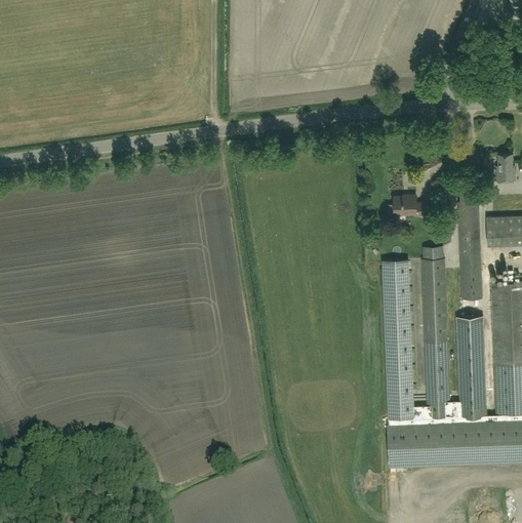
[(494,184),(512,183),(512,167),(510,167),(510,155),(494,156),(495,168),(493,168),(494,184)]
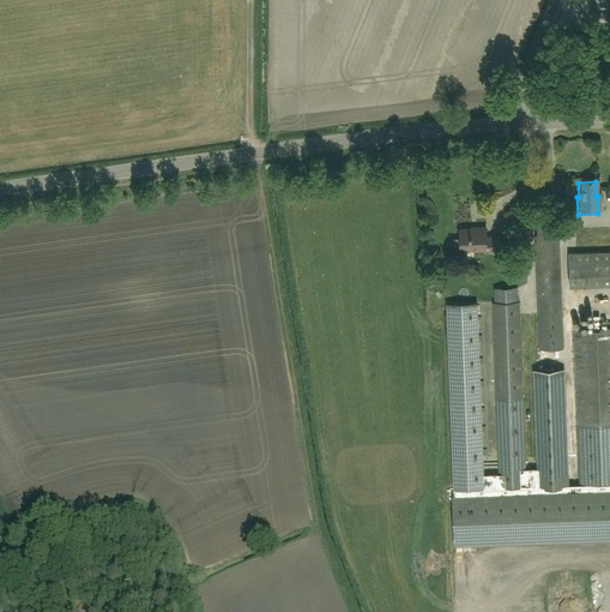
[(483,253),(499,252),(499,239),(484,239),(484,231),(457,232),(457,252),(483,252),(483,253)]
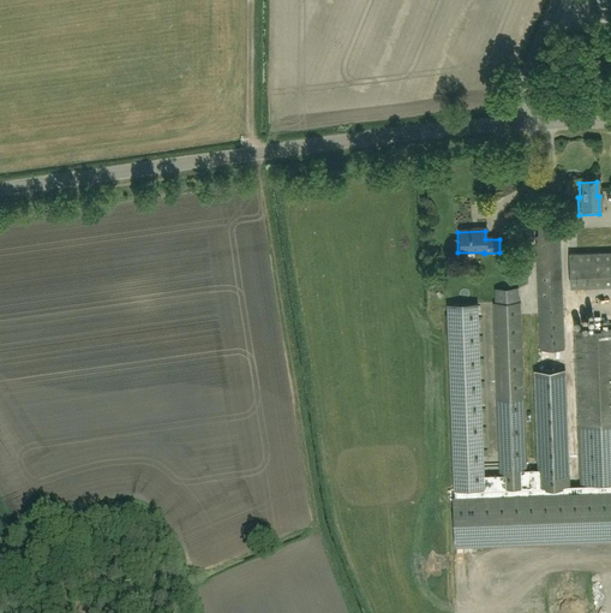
[(569,290),(610,287),(610,254),(568,255),(569,290)]
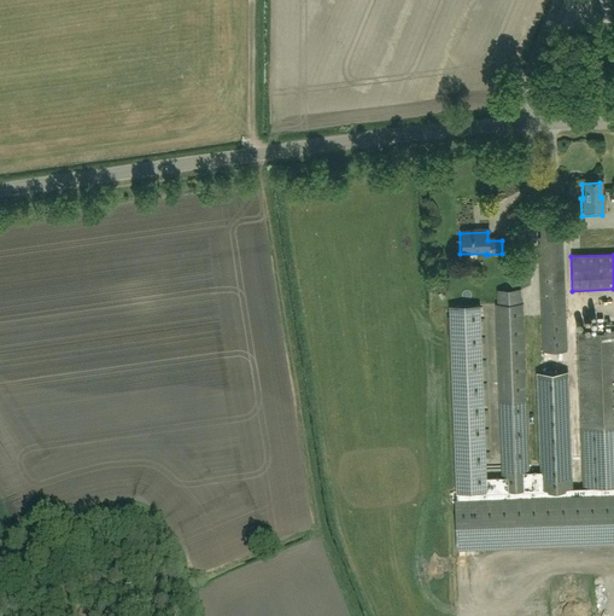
[(506,292),(495,294),(495,307),(507,307),(506,292)]
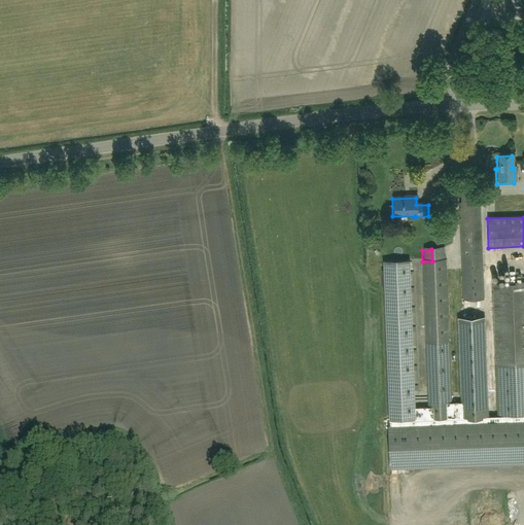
[(410,261),(383,263),(387,380),(399,380),(400,389),(415,388),(410,261)]
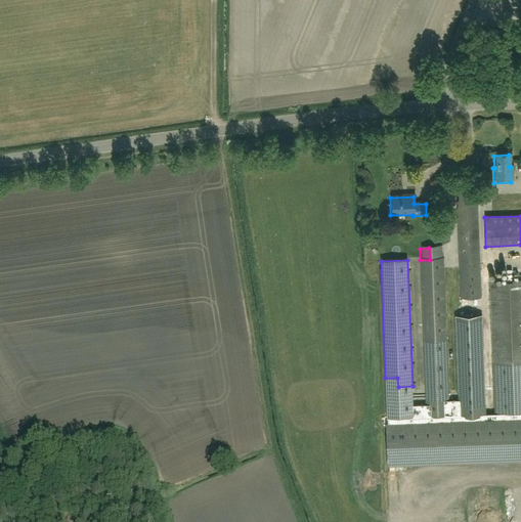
[(476,315),(453,319),(473,411),(491,407),(489,394),(490,394),(492,385),(509,382),(493,378),(513,374),(517,377),(515,381),(520,384),(520,382),(520,318),(517,315),(520,299),(520,287),(484,277),(495,336),(507,339),(509,349),(516,351),(510,361),(509,360),(493,363),(485,320),(476,315)]
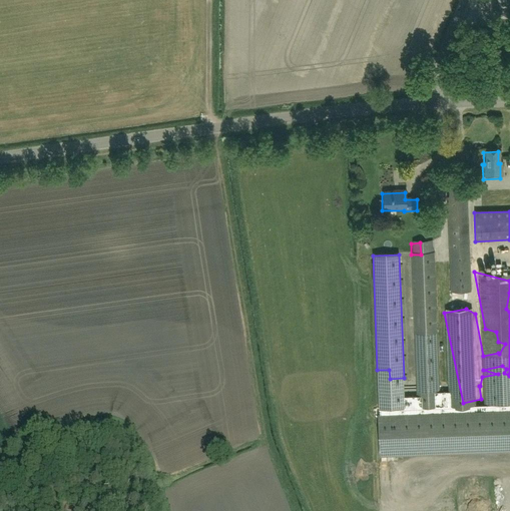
[(435,393),(435,404),(449,404),(450,393),(435,393)]
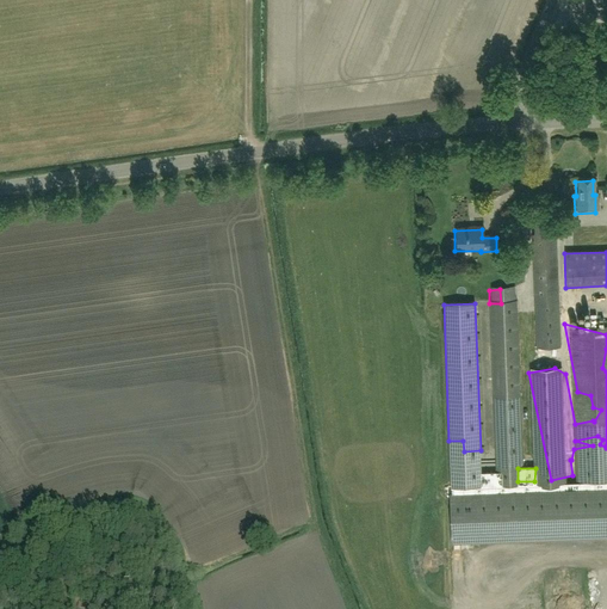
[(499,485),(499,473),(484,474),(484,485),(499,485)]
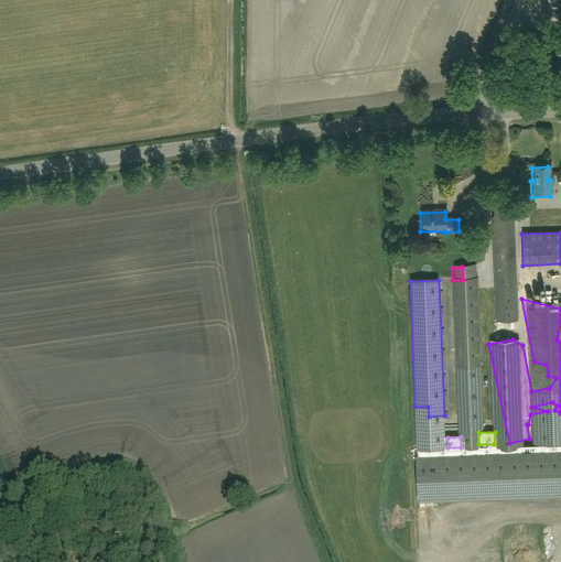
[(560,478),(416,483),(417,503),(425,503),(425,509),(437,509),(437,503),(560,499),(560,478)]
